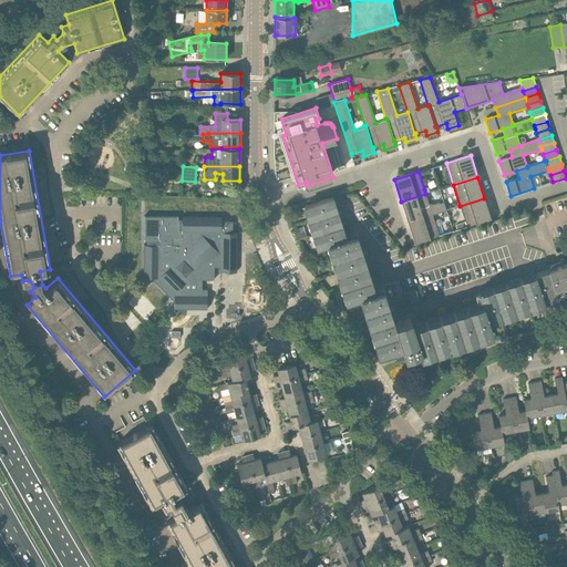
[(425,194),(401,202),(409,223),(432,215),(446,210),(444,205),(430,206),(425,194)]
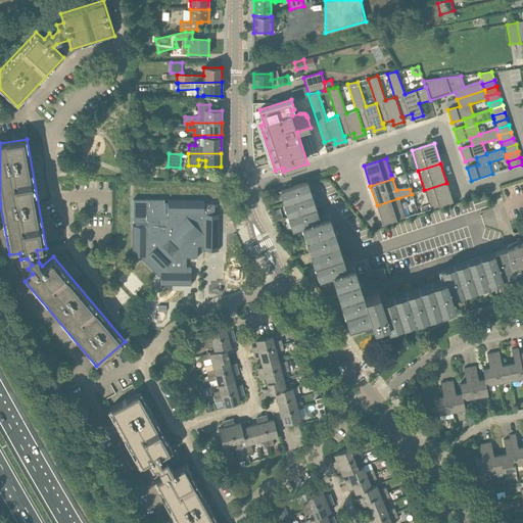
[(327,219),(318,222),(304,183),(292,187),(288,188),(281,191),(293,231),(303,227),(320,279),(333,275),(349,326),(363,322),(368,330),(387,324),(388,328),(454,306),(450,297),(503,280),(502,278),(515,274),(515,275),(521,273),(522,272),(522,242),(512,246),(506,248),(507,248),(492,253),(493,256),(442,273),(445,283),(382,303),(379,294),(365,298),(371,318),(368,319),(351,268),(344,270),(327,219)]
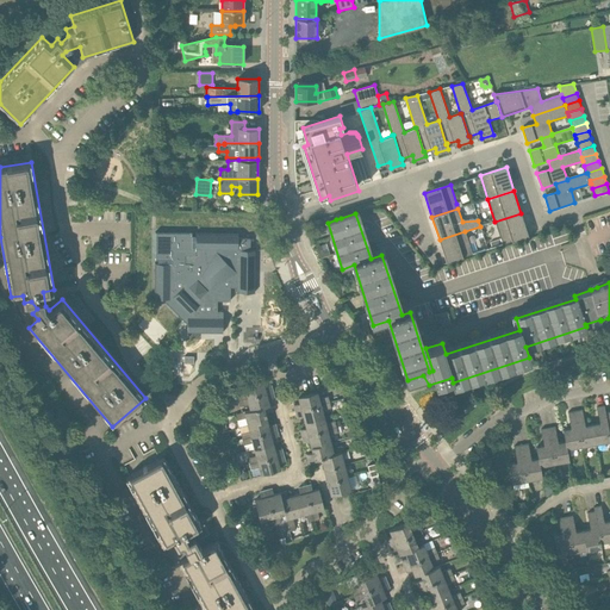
[(503,244),(515,241),(528,236),(521,213),(495,222),(503,244)]
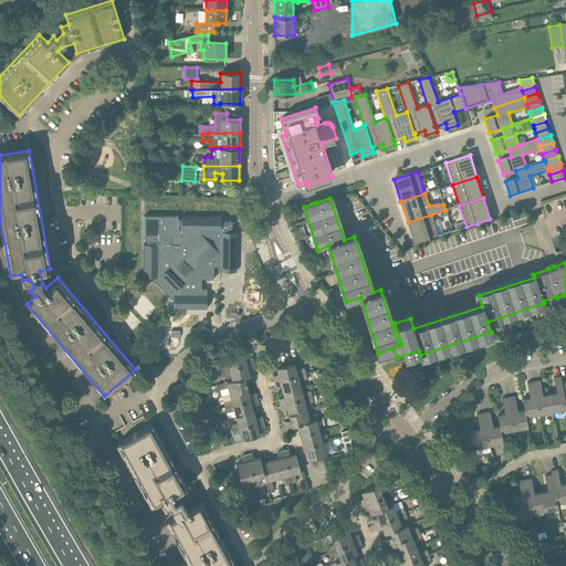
[(439,236),(431,215),(408,222),(415,243),(439,236)]
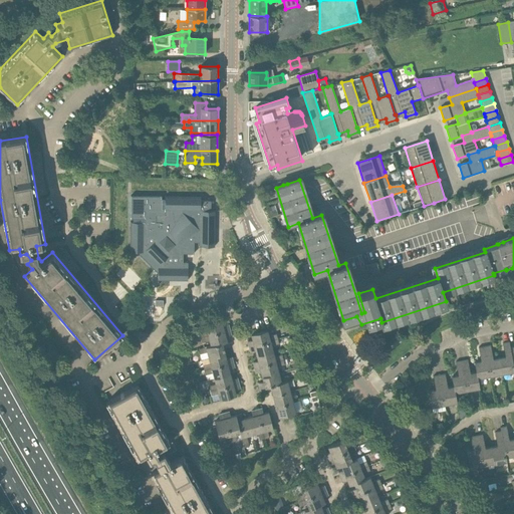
[(149,222),(132,222),(132,252),(137,252),(140,256),(142,255),(155,268),(154,270),(158,273),(158,279),(188,279),(188,262),(184,262),(184,253),(194,253),(195,242),(198,242),(198,247),(214,247),(214,211),(211,211),(211,201),(201,201),(201,197),(165,197),(165,214),(155,214),(155,223),(161,223),(161,227),(149,227),(149,222)]
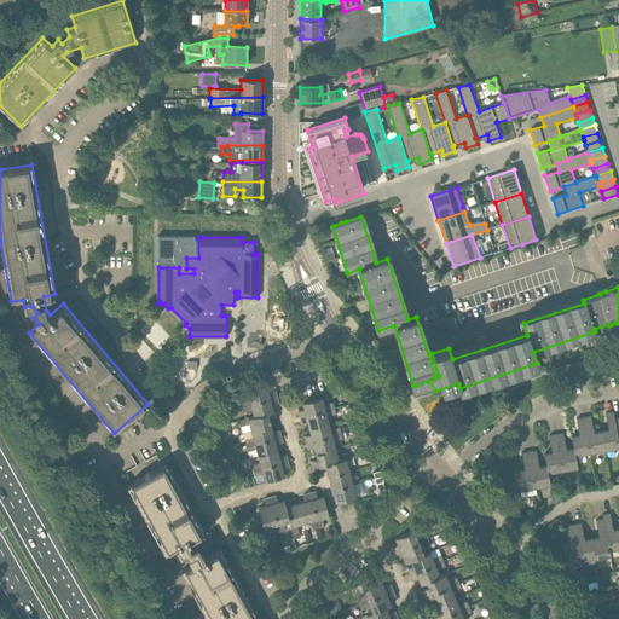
[(444,329),(447,328),(449,331),(457,329),(453,316),(441,320),(444,329)]
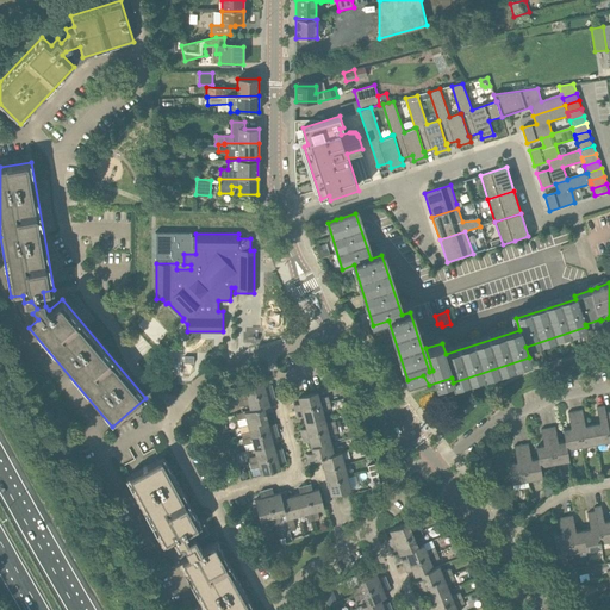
[(237,394),(238,400),(273,392),(271,385),(265,386),(263,380),(243,386),(246,392),(237,394)]
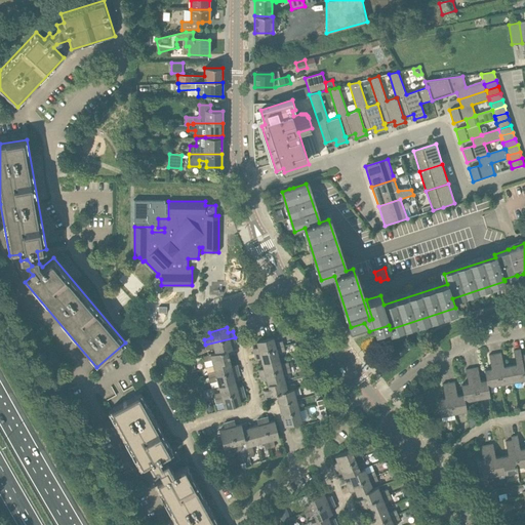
[(235,337),(205,345),(207,351),(214,349),(215,354),(232,349),(231,344),(236,342),(235,337)]
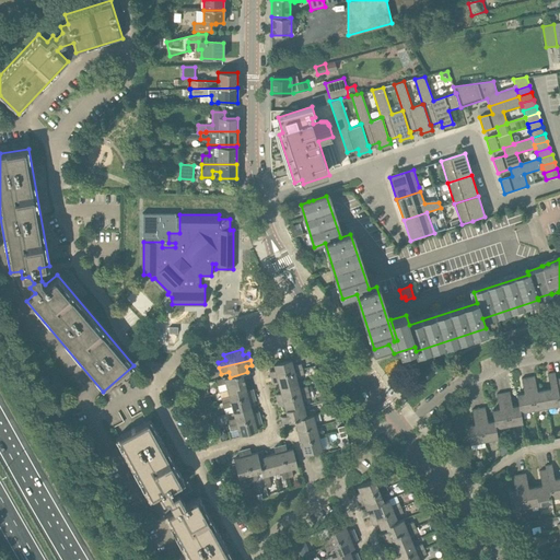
[(270,372),(271,378),(303,371),(301,364),(293,366),(291,361),(273,365),(275,371),(270,372)]
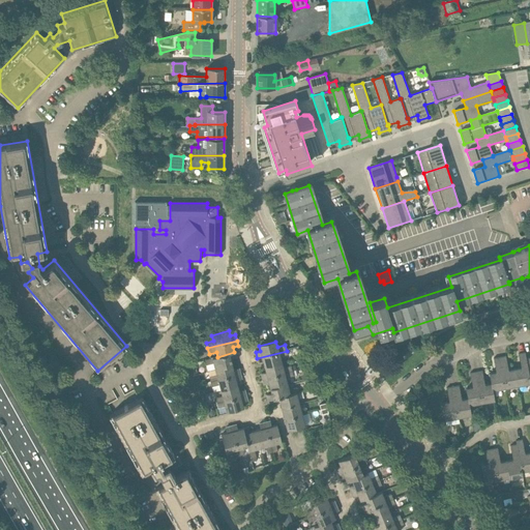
[(287,351),(257,358),(259,363),(263,361),(265,367),(282,363),(281,357),(288,355),(287,351)]
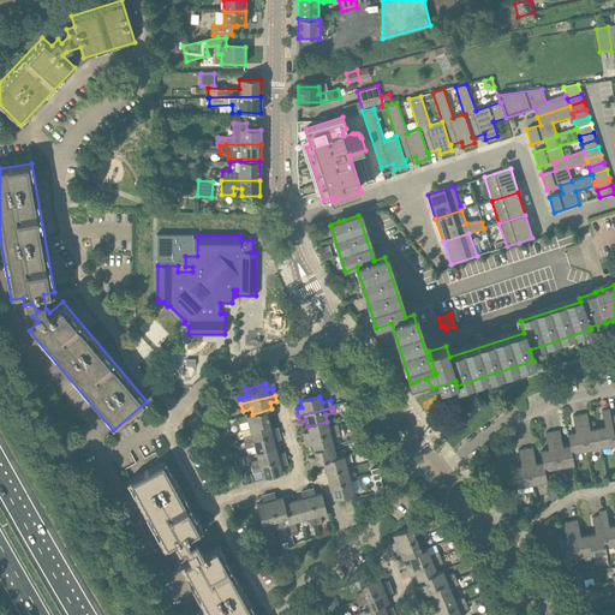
[(252,415),(238,418),(238,419),(234,421),(234,424),(239,423),(239,424),(248,422),(250,428),(270,423),(268,417),(274,416),(272,408),(252,415)]
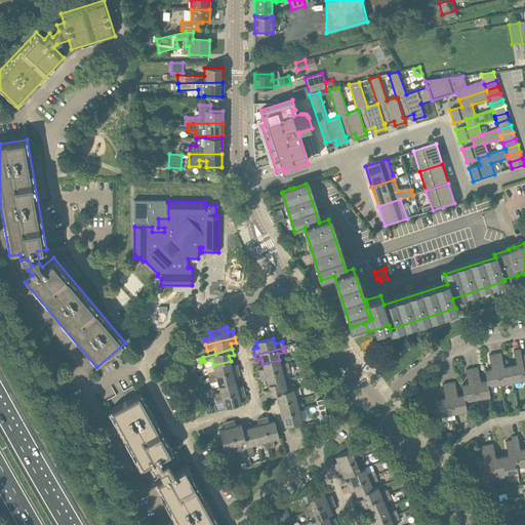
[(524,379),(524,377),(521,356),(520,350),(514,351),(516,365),(510,366),(513,382),(524,379)]
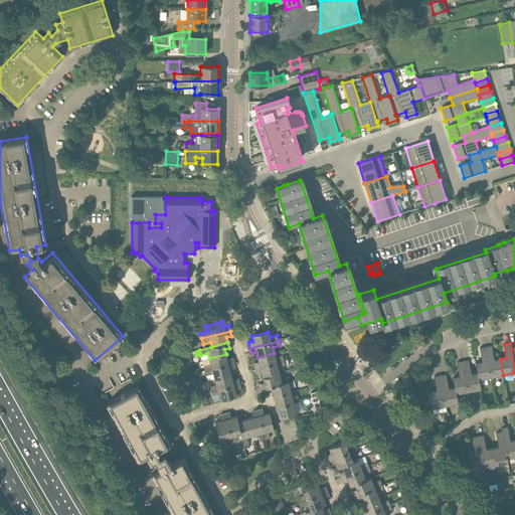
[(503,375),(500,359),(494,360),(491,346),(486,347),(491,377),(503,375)]
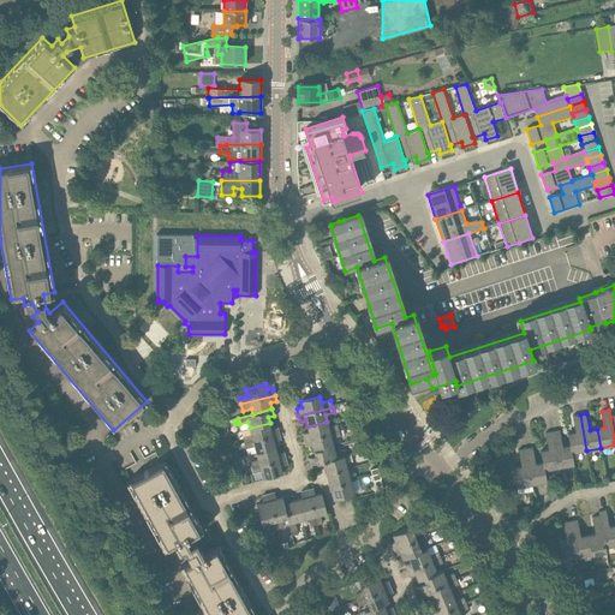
[(586,451),(580,415),(572,417),(575,433),(568,434),(571,446),(572,453),(573,453),(586,451)]
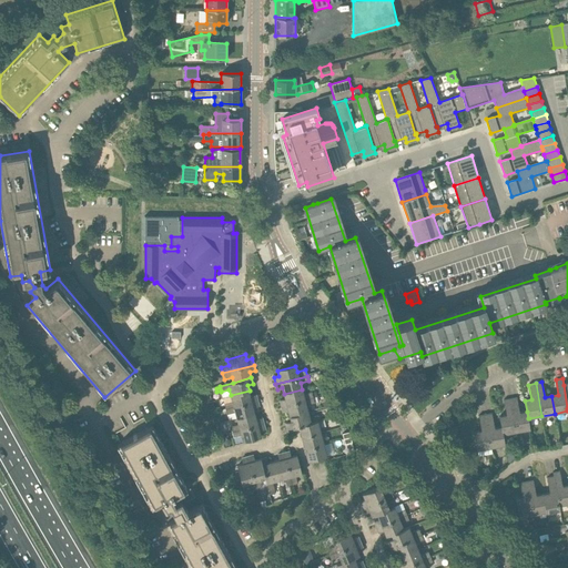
[(302,389),(284,394),(285,399),(280,401),(282,407),(313,398),(312,394),(304,396),(302,389)]
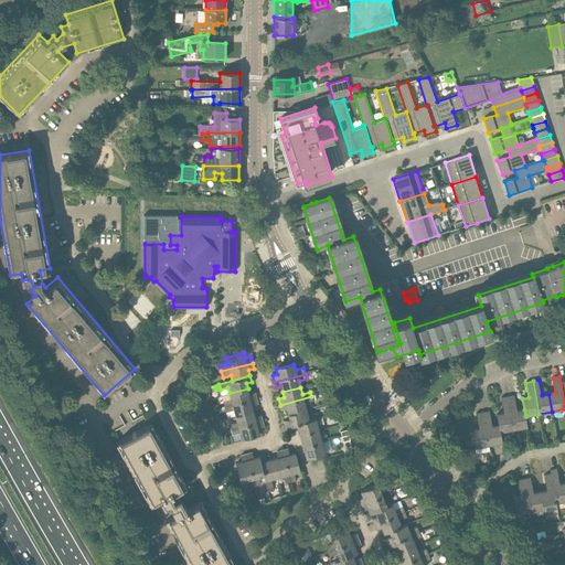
[(248,388),(230,393),(231,400),(223,402),(224,407),(256,398),(254,393),(249,394),(248,388)]
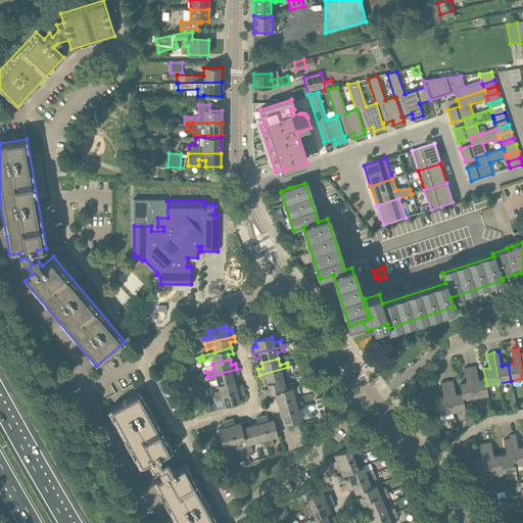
[(288,367),(259,375),(260,380),(266,378),(267,384),(284,379),(282,375),(289,373),(288,367)]
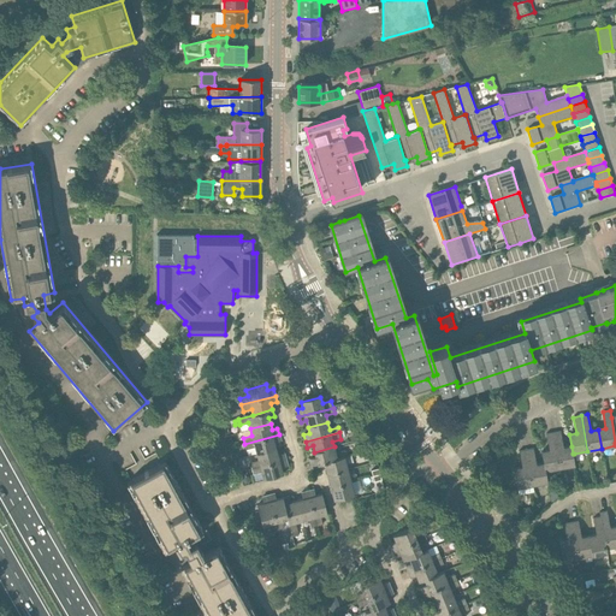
[(573,454),(572,446),(563,448),(561,432),(554,433),(560,468),(576,466),(574,454),(573,454)]
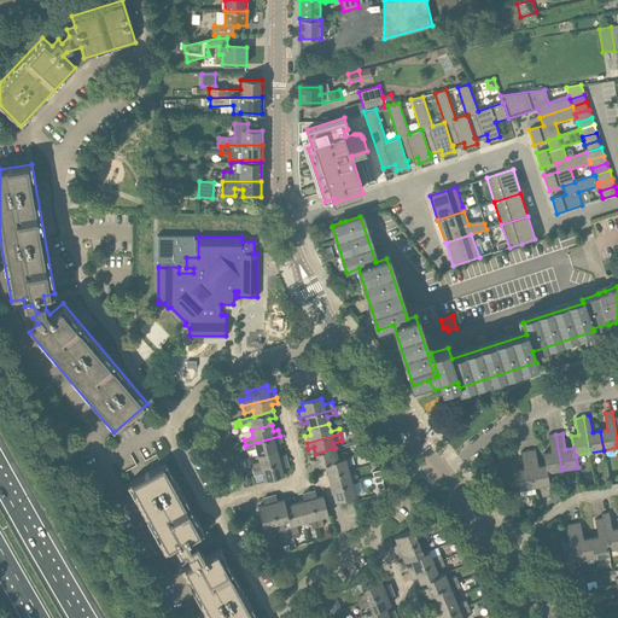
[(561,470),(555,435),(548,436),(551,452),(543,453),(544,465),(547,473),(548,472),(561,470)]
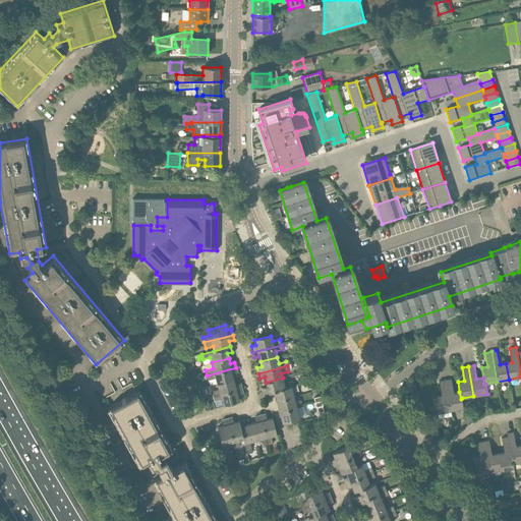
[(236,367),(207,375),(209,381),(216,379),(217,384),(234,380),(233,374),(237,373),(236,367)]
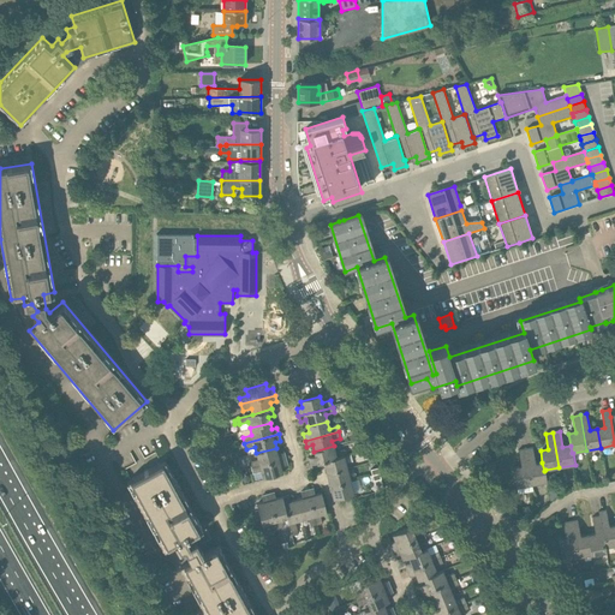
[(334,446),(314,452),(316,458),(310,459),(311,466),(323,463),(344,457),(344,458),(346,457),(344,451),(335,453),(334,446)]
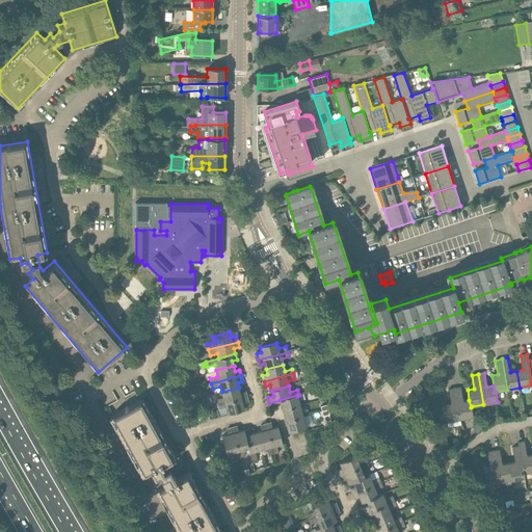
[(239,388),(221,392),(223,398),(216,400),(217,404),(246,397),(245,392),(240,393),(239,388)]
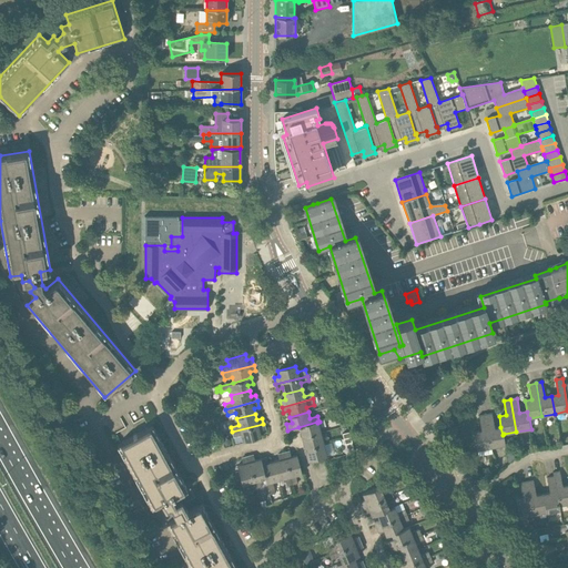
[(503,435),(500,427),(495,428),(492,414),(485,415),(492,448),(506,445),(504,434),(503,435)]
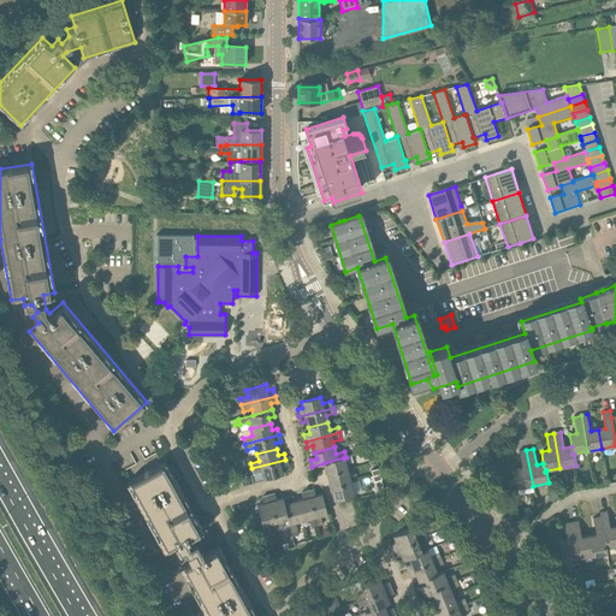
[(533,486),(526,450),(519,451),(522,468),(514,469),(517,489),(533,486)]
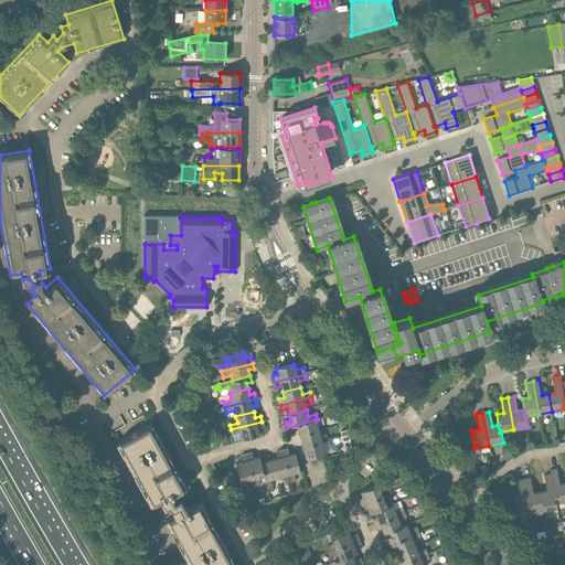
[(316,419),(297,425),(300,436),(319,430),(316,420),(316,419)]
